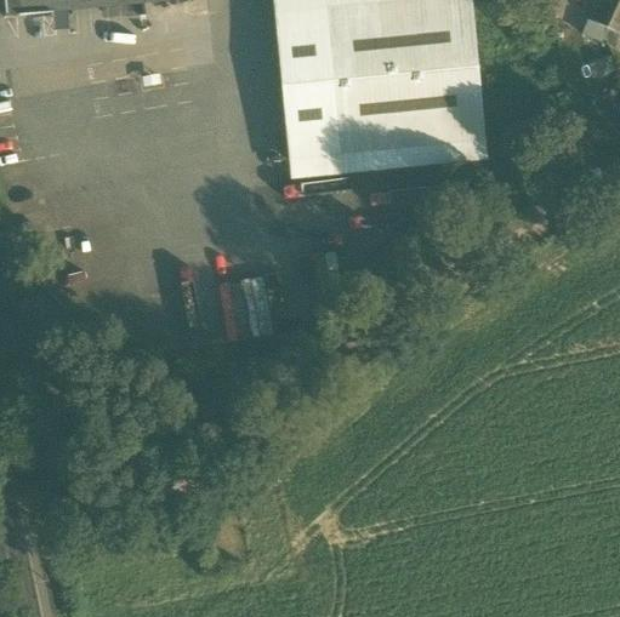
[(4,0),(6,15),(154,0),(4,0)]
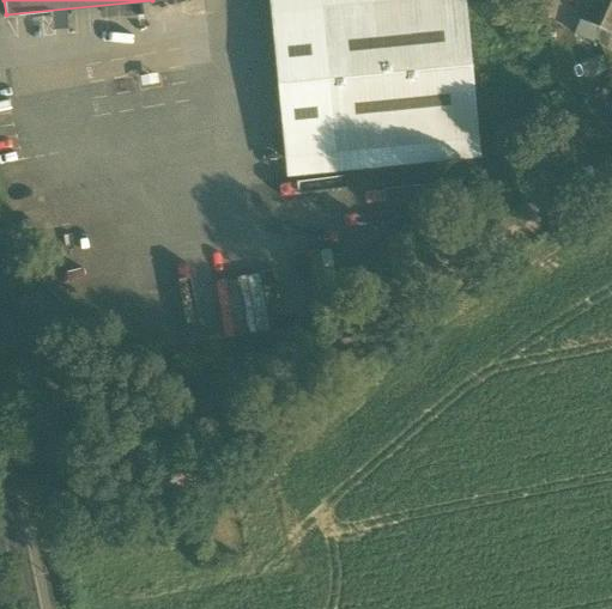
[(271,0),(272,13),(321,8),(404,0),(271,0)]
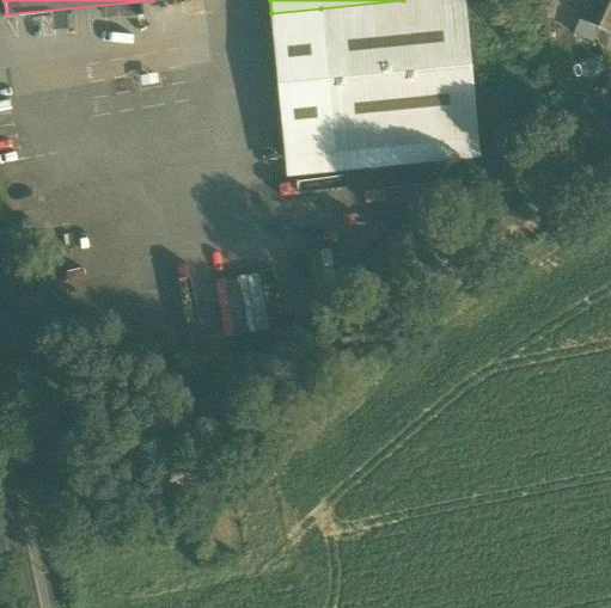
[(403,0),(321,8),(335,152),(480,139),(464,0),(403,0)]
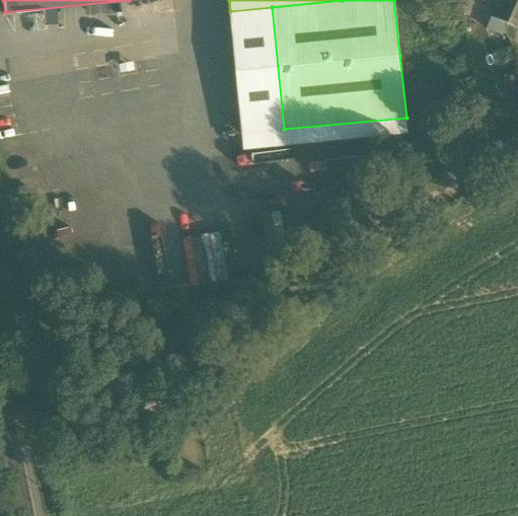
[(505,0),(497,17),(508,22),(517,1),(517,0),(505,0)]
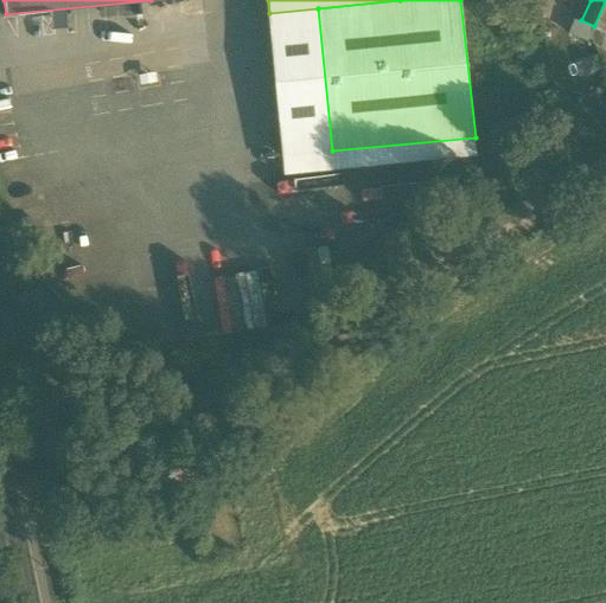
[(605,1),(594,26),(605,31),(605,1)]
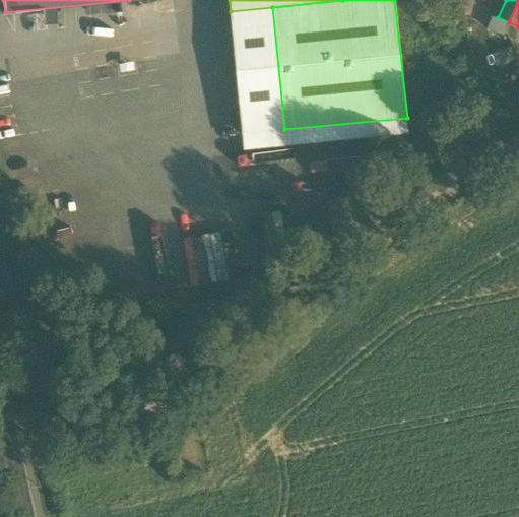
[(243,133),(284,129),(272,7),(231,11),(235,48),(243,133)]
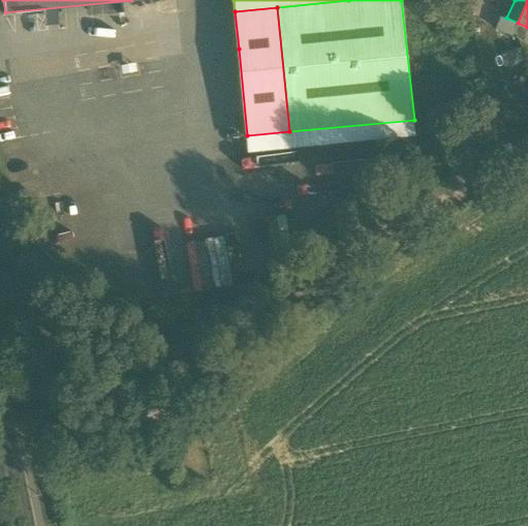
[(518,23),(506,18),(501,16),(496,27),(519,37),(515,29),(518,23)]
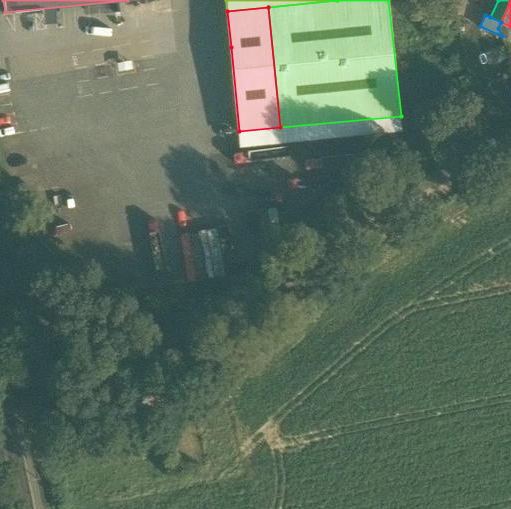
[(507,38),(510,30),(510,26),(501,22),(498,28),(502,36),(507,38)]
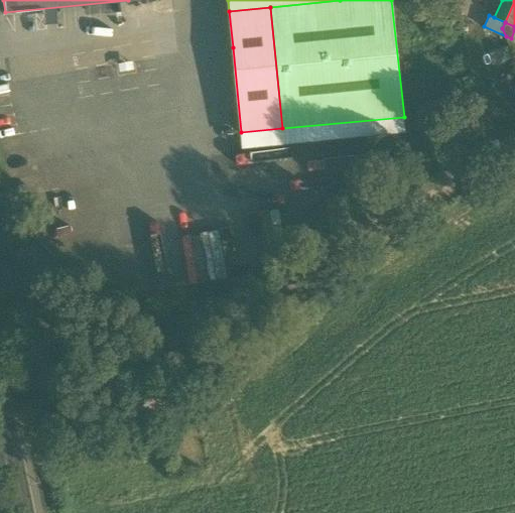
[(282,128),(241,132),(242,148),(405,132),(404,117),(282,128)]
